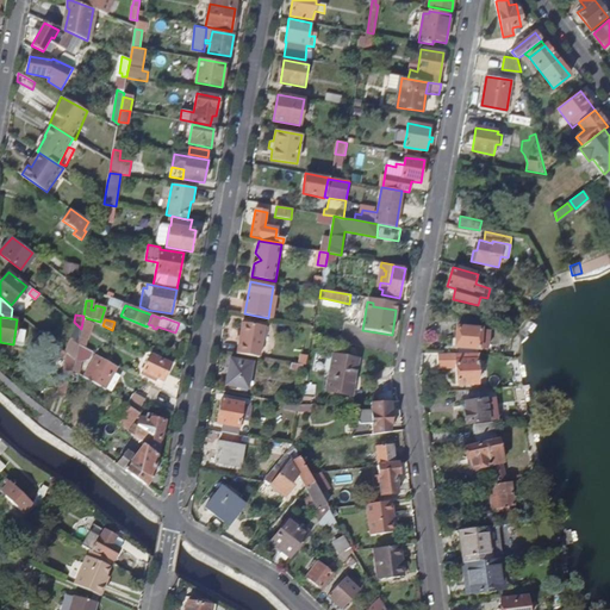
[(88,341),(94,325),(87,322),(80,337),(88,341)]
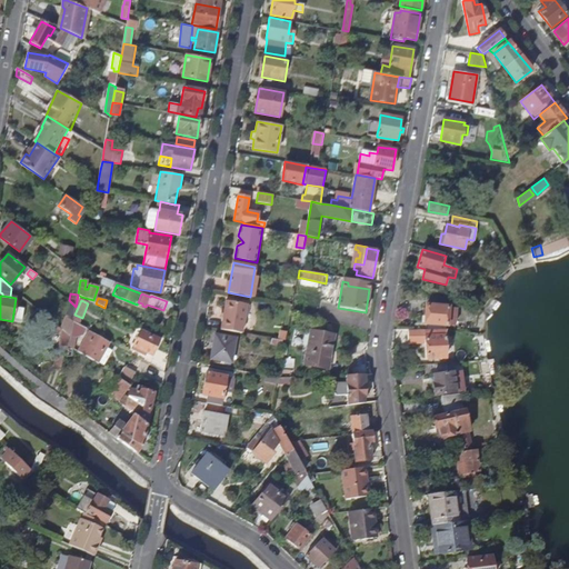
[(227,301),(221,330),(242,333),(247,305),(227,301)]
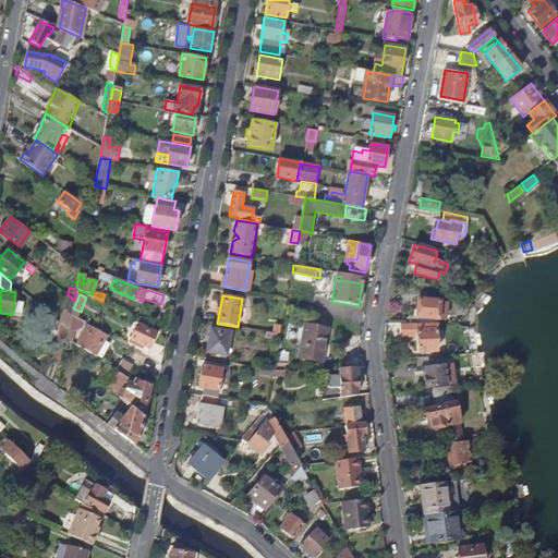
[(416,318),(446,319),(447,302),(417,300),(416,318)]
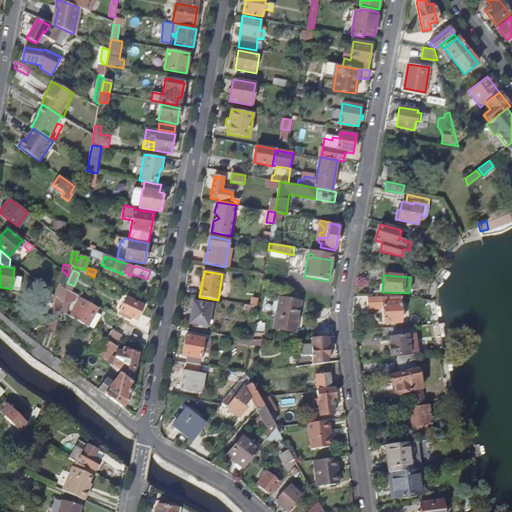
[(63,302),(66,289),(63,288),(56,296),(56,297),(63,302)]
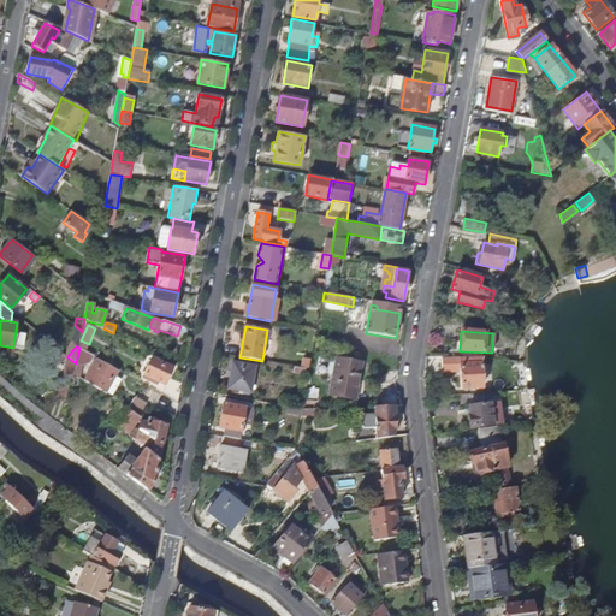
[(94,355),(80,348),(76,363),(82,365),(90,362),(94,355)]
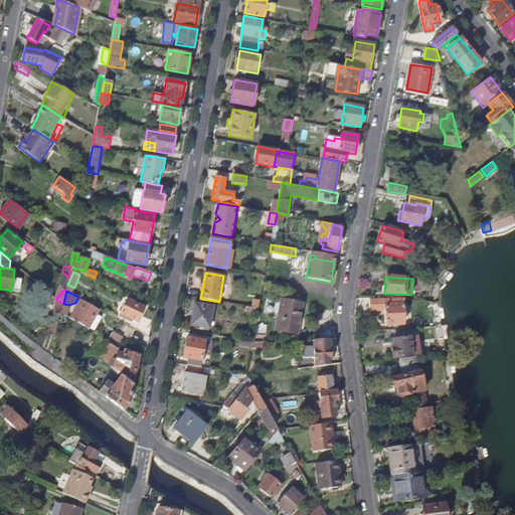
[(402,304),(403,297),(385,298),(384,298),(370,298),(370,311),(385,310),(386,325),(403,324),(402,304)]
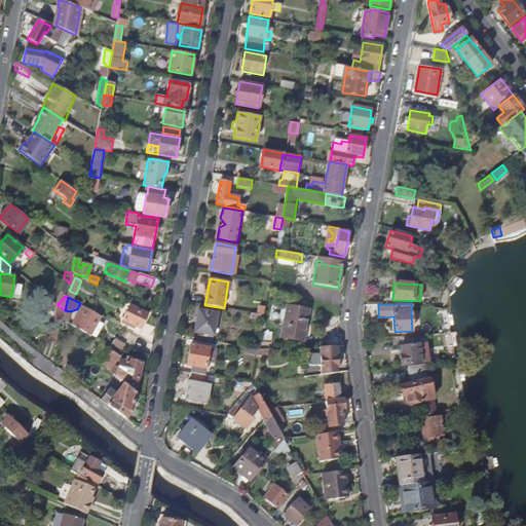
[(65,310),(58,305),(54,323),(63,324),(63,320),(65,310)]
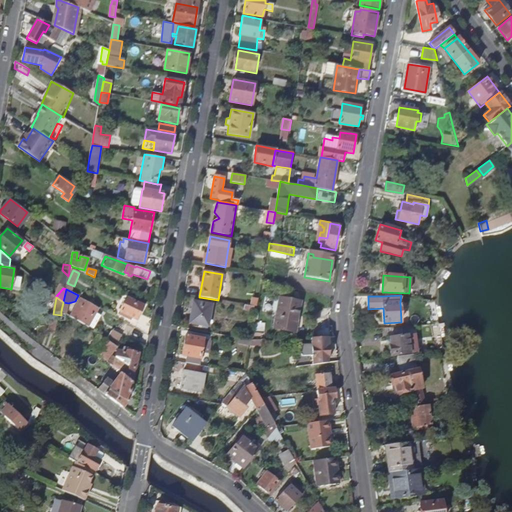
[(136,320),(143,306),(126,298),(120,312),(136,320)]
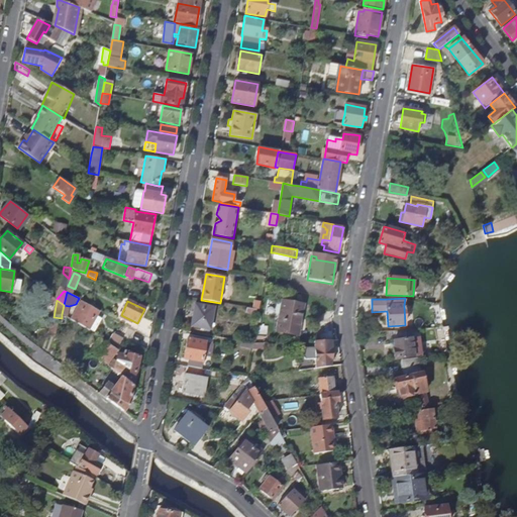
[(298,335),(304,305),(282,301),(277,332),(298,335)]
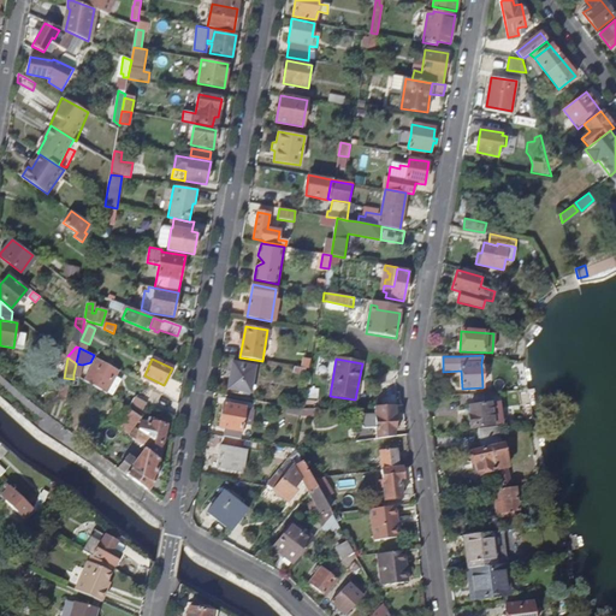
[(84,381),(105,394),(117,372),(98,361),(84,381)]
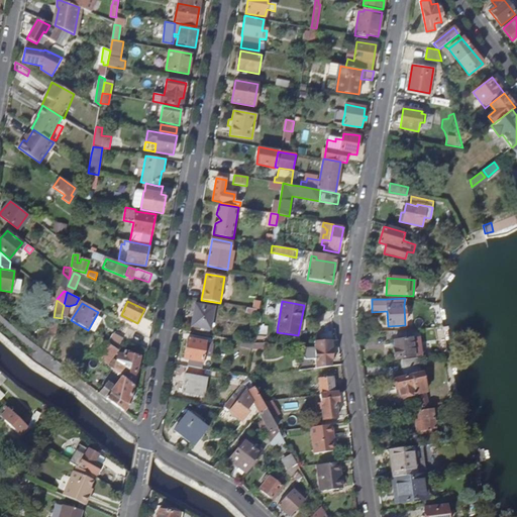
[(210,329),(213,308),(195,305),(192,326),(210,329)]
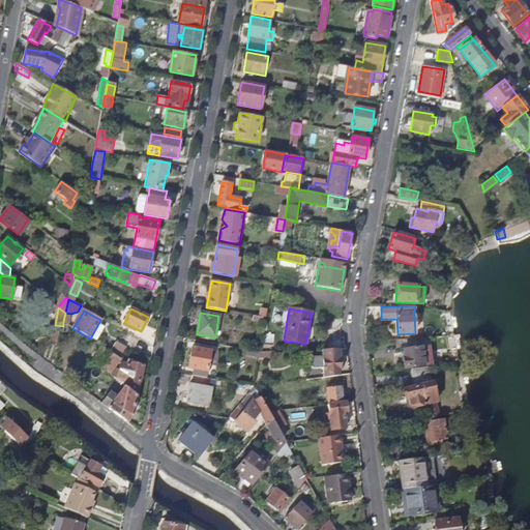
[(414,340),(401,340),(403,350),(416,348),(415,340),(414,340)]
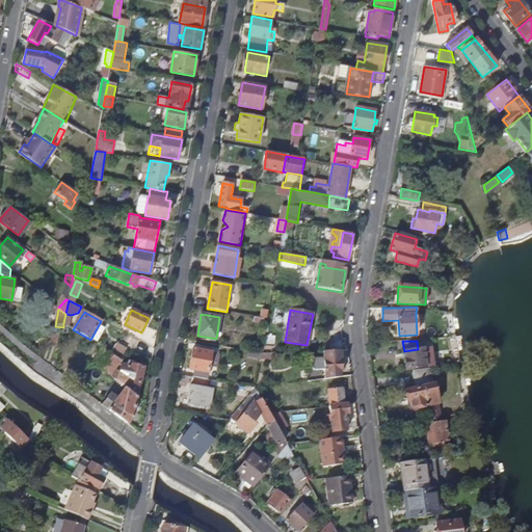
[(114,355),(121,360),(126,352),(126,350),(121,346),(114,355)]
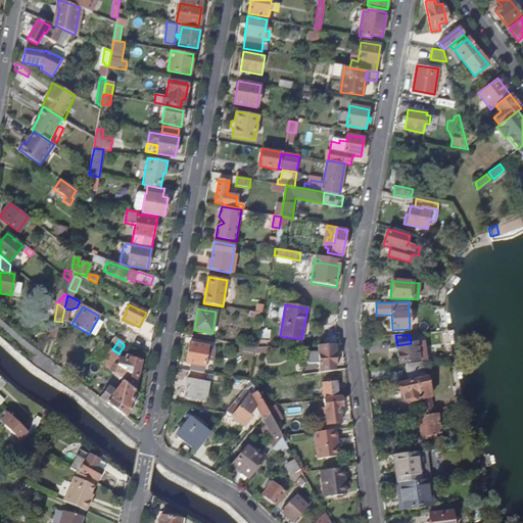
[(411,343),(397,345),(398,351),(397,352),(398,364),(424,361),(423,342),(411,343)]
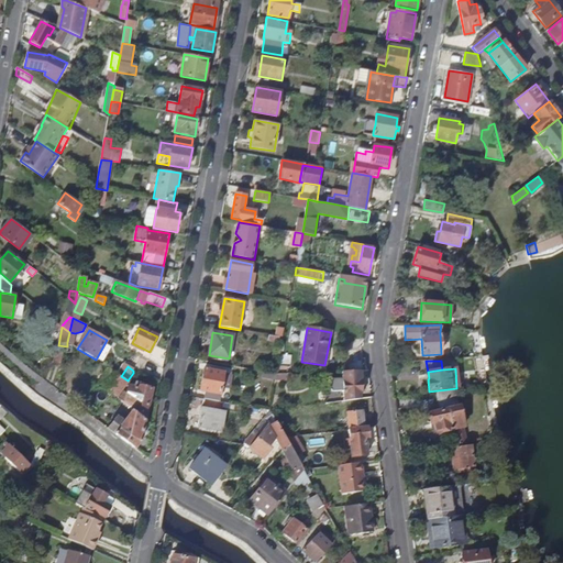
[(206,392),(219,394),(220,394),(223,373),(214,372),(203,370),(200,390),(206,392)]
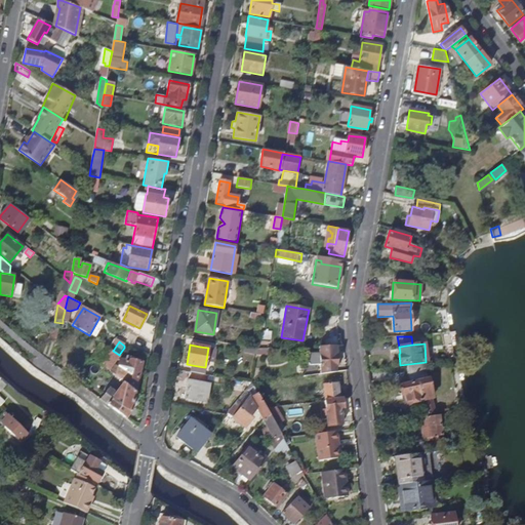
[(321,374),(335,372),(335,365),(336,365),(335,346),(319,347),(320,365),(321,374)]
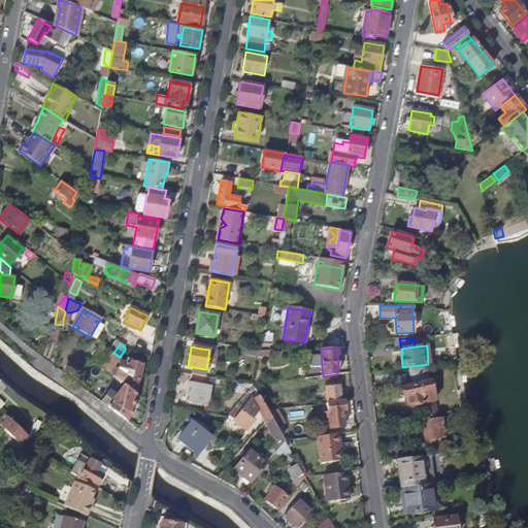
[(113,353),(108,350),(99,363),(110,370),(120,357),(113,353)]
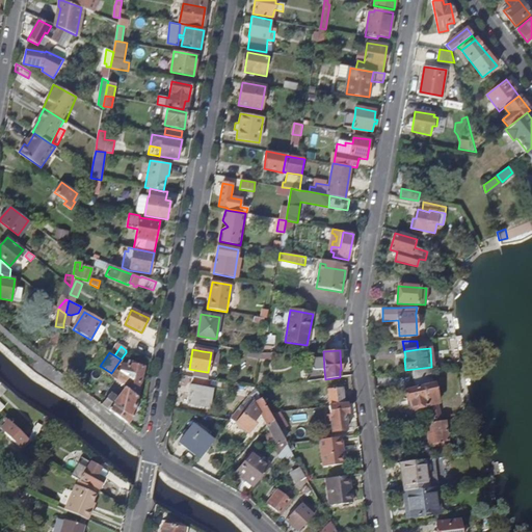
[(262,354),(261,354),(258,374),(261,374),(263,361),(266,361),(268,354),(262,354)]
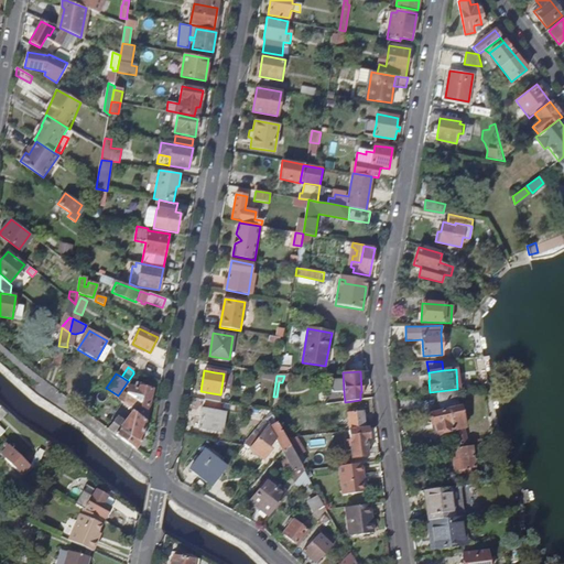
[(343,377),(331,377),(331,390),(343,390),(343,377)]
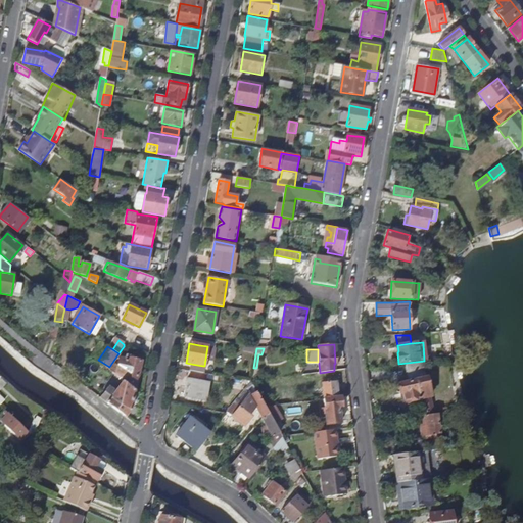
[(134,391),(135,391),(142,361),(140,361),(141,358),(126,354),(125,360),(120,359),(116,368),(116,372),(123,377),(123,379),(123,382),(134,391)]
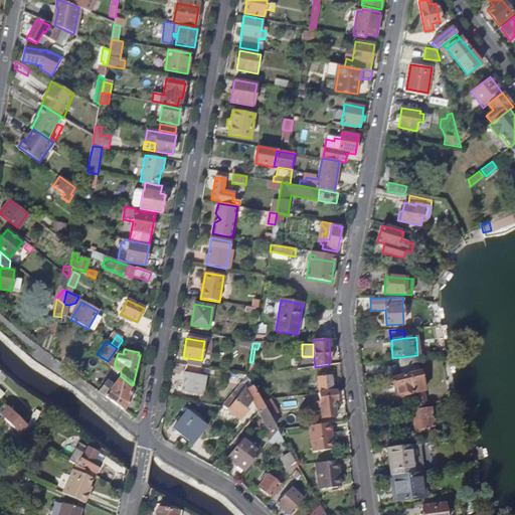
[(416,357),(399,359),(401,376),(418,374),(416,357)]
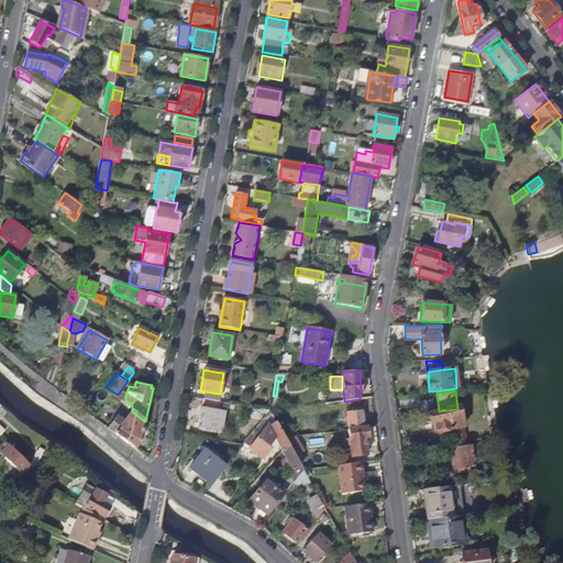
[(203,399),(218,401),(219,394),(206,392),(203,399)]
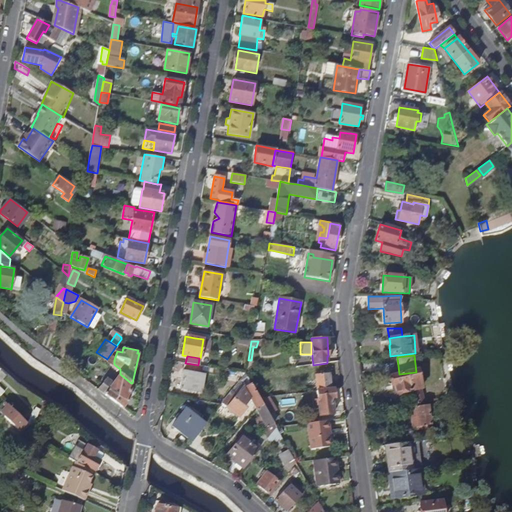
[(111,365),(120,371),(120,369),(114,364),(114,360),(111,365)]
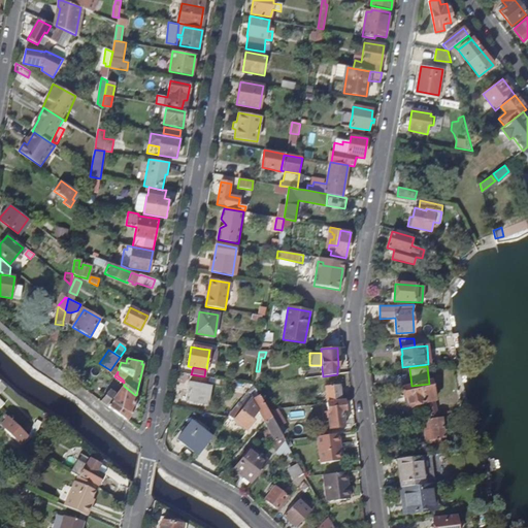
[(124,386),(124,383),(114,376),(112,374),(111,375),(110,377),(114,382),(110,387),(118,393),(124,386)]
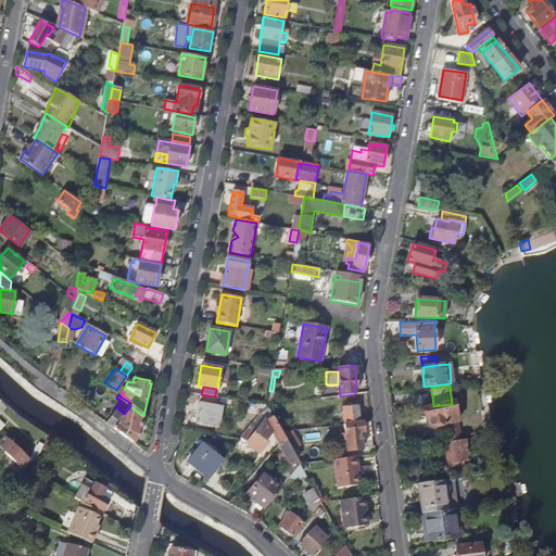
[(218,426),(222,407),(199,403),(196,421),(218,426)]
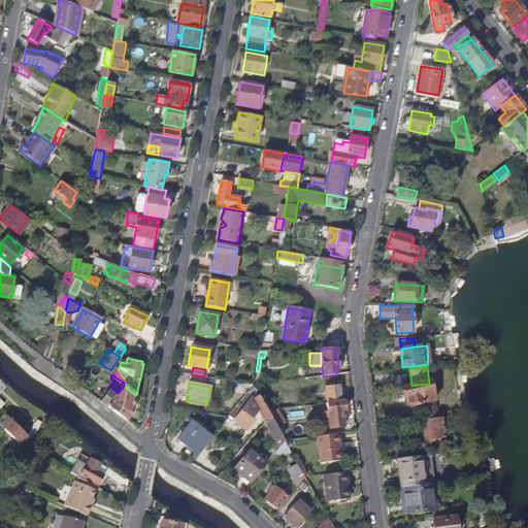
[(431,403),(429,384),(411,386),(399,388),(400,396),(403,396),(404,406),(431,403)]
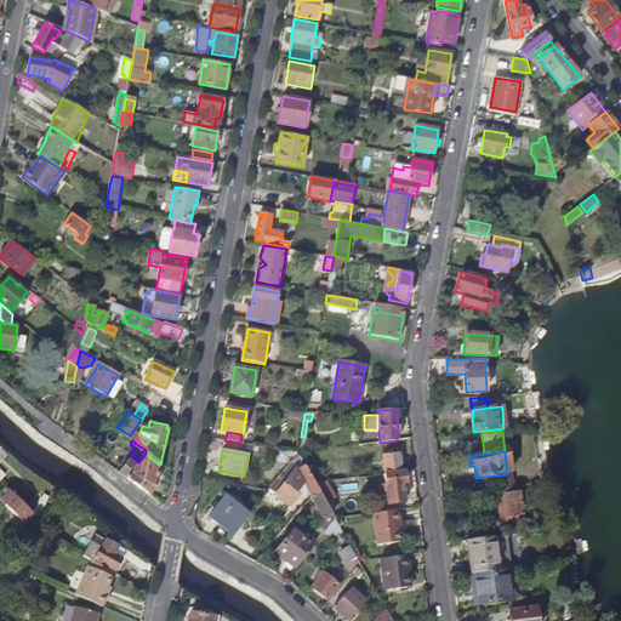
[(118,472),(149,496),(155,488),(160,465),(159,465),(146,454),(138,462),(136,466),(129,460),(124,466),(118,472)]
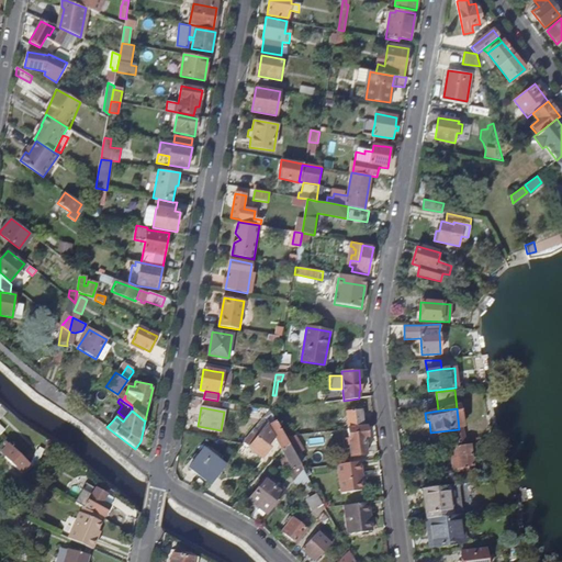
[(276,422),(274,419),(270,411),(265,416),(262,418),(268,425),(269,427),(276,422)]
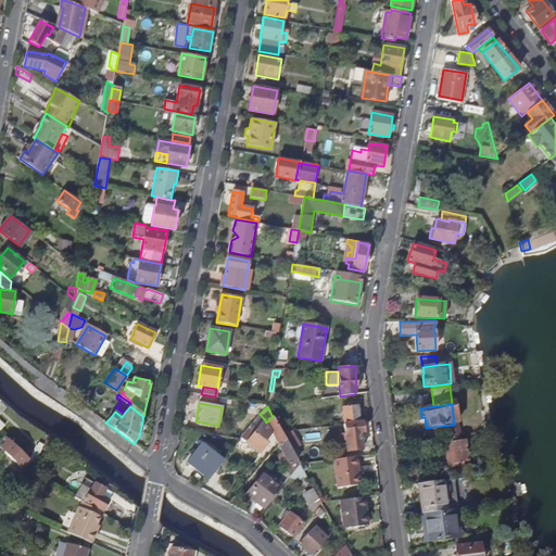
[(344,425),(359,422),(357,406),(342,407),(344,425)]
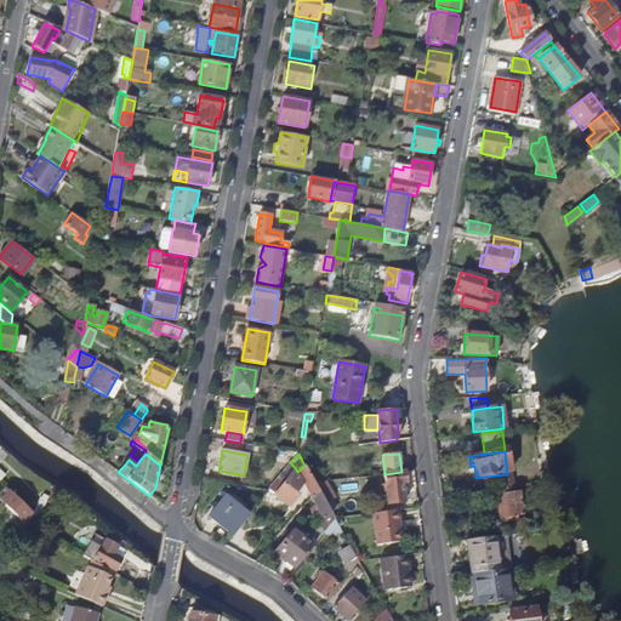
[(318,489),(315,484),(305,466),(297,472),(303,483),(312,496),(318,489)]
